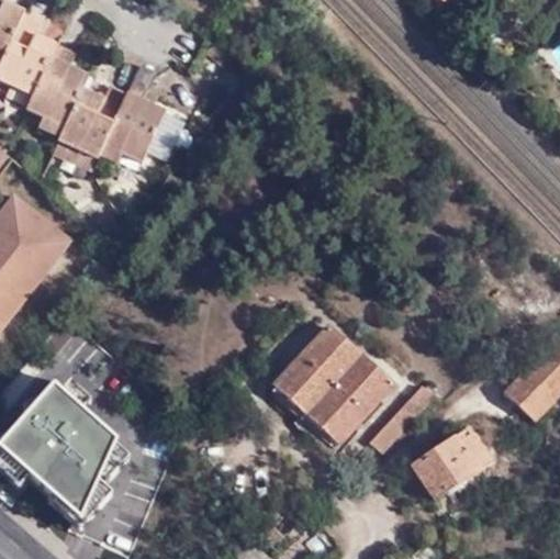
[(0,59),(22,10),(2,0),(0,0),(0,59)]
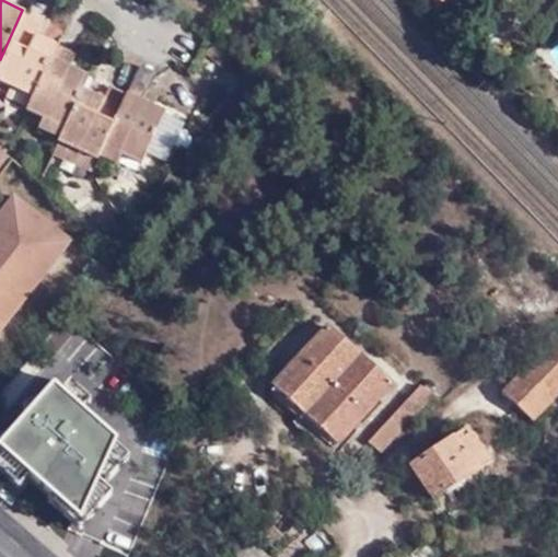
[(423,0),(422,1),(444,21),(453,11),(441,0),(423,0)]
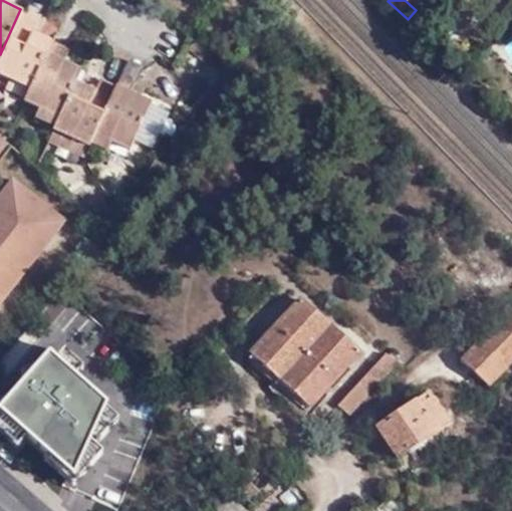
[(0,73),(28,88),(51,38),(35,30),(40,18),(20,9),(0,54),(0,73)]
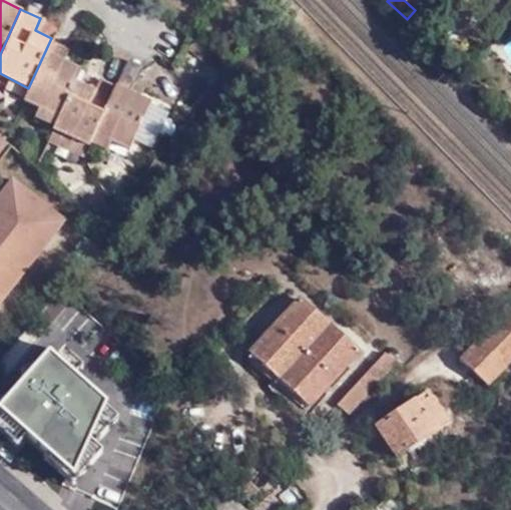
[(36,117),(53,126),(74,80),(74,79),(80,68),(64,60),(69,47),(51,38),(28,88),(23,99),(39,107),(36,117)]
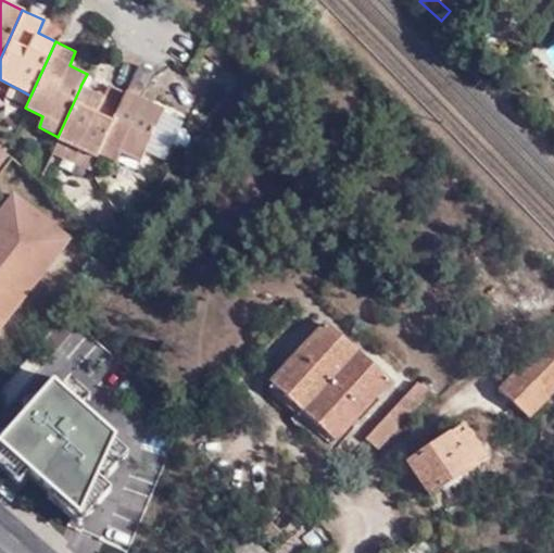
[(125,91),(147,102),(152,91),(129,82),(125,91)]
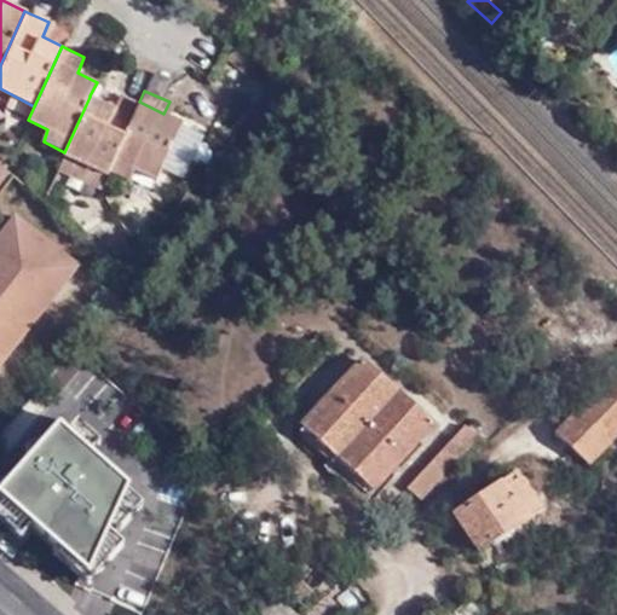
[(57,168),(96,186),(104,168),(134,100),(116,92),(110,106),(90,97),(64,152),(57,168)]
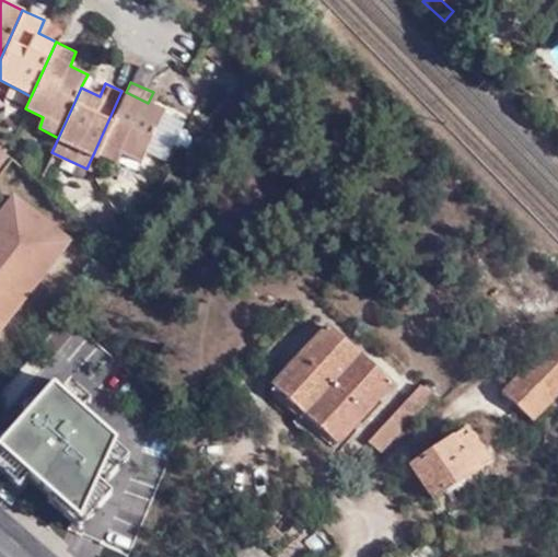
[(94,152),(96,154),(126,92),(121,91),(94,152)]
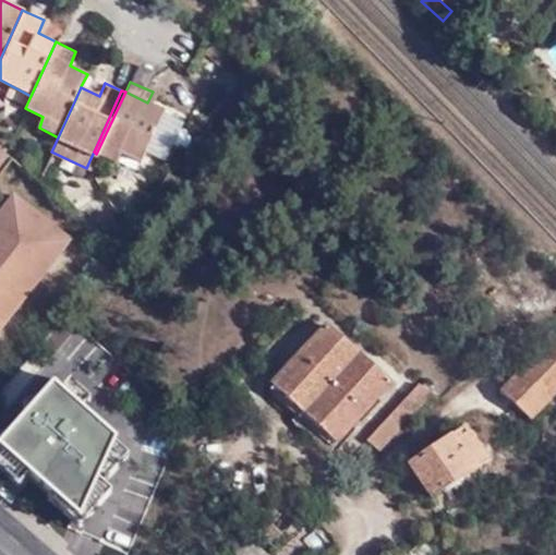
[(116,149),(136,159),(160,108),(147,103),(125,92),(96,154),(111,160),(116,149)]
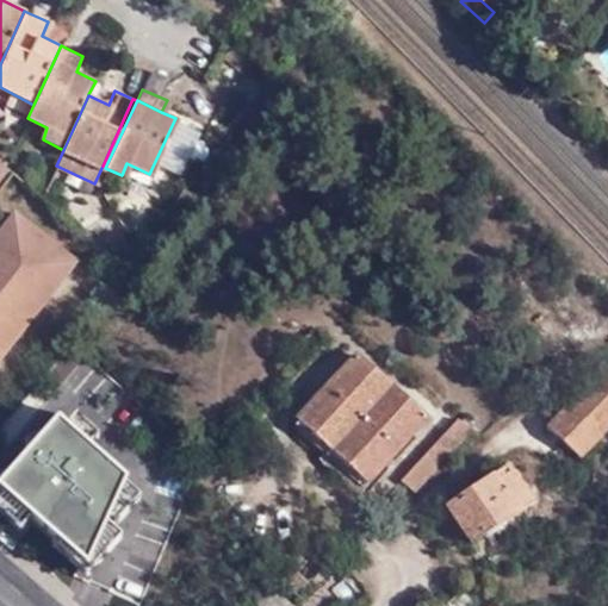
[(0,181),(10,169),(0,160),(0,181)]
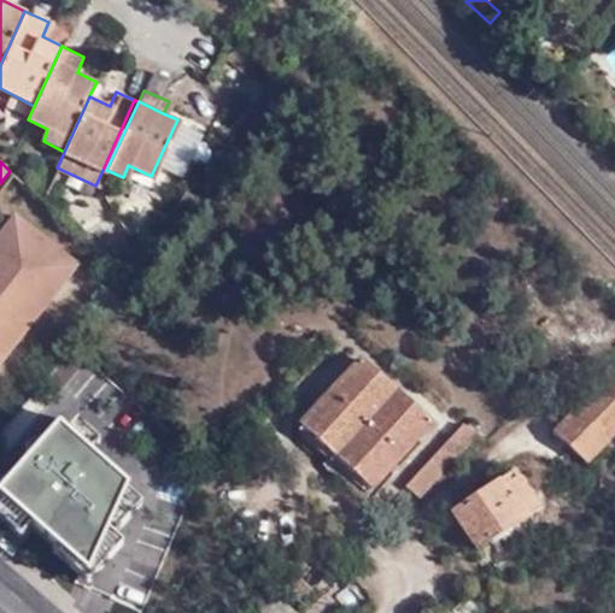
[(13,212),(0,228),(0,251),(24,219),(13,212)]
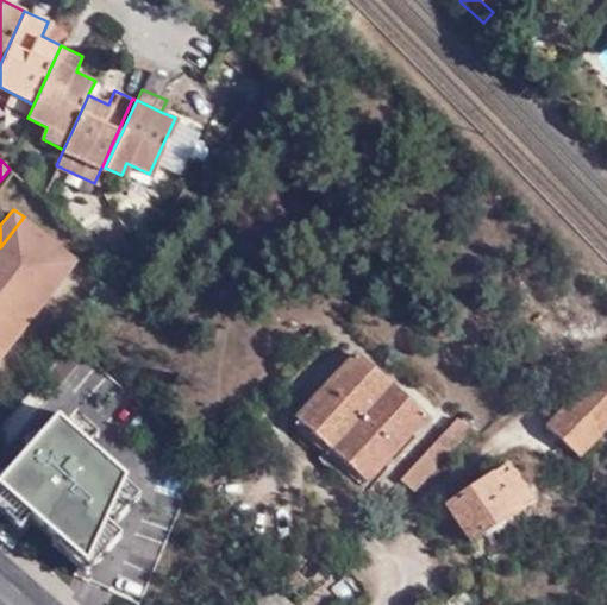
[(0,247),(0,351),(75,257),(24,216),(0,247)]
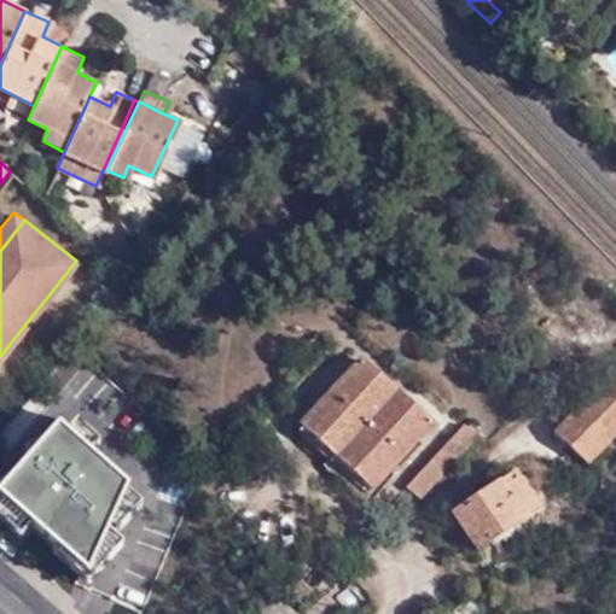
[(372,489),(434,421),(362,357),(303,425),(372,489)]
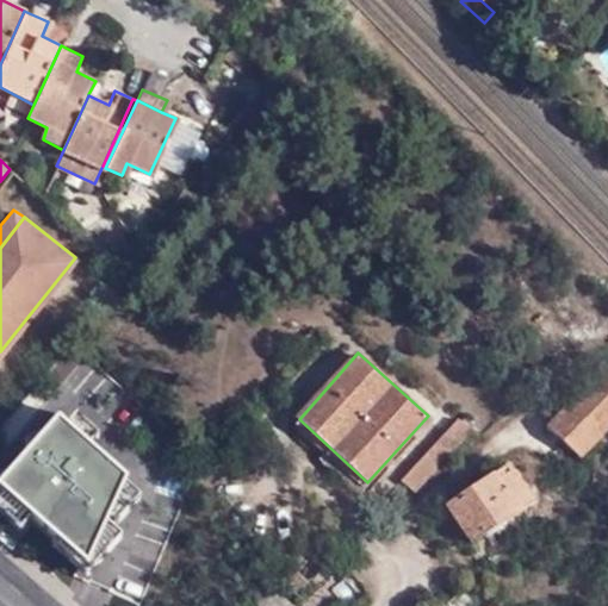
[(577,451),(607,420),(607,376),(600,369),(547,424),(577,451)]
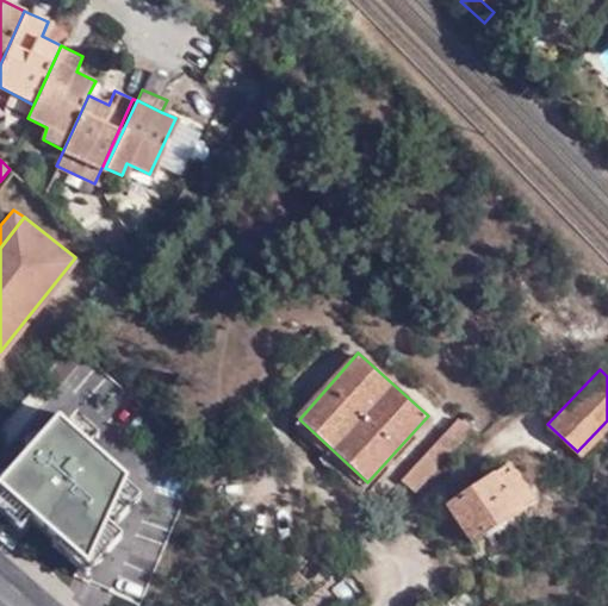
[(66,372),(35,406),(54,423),(85,388),(66,372)]
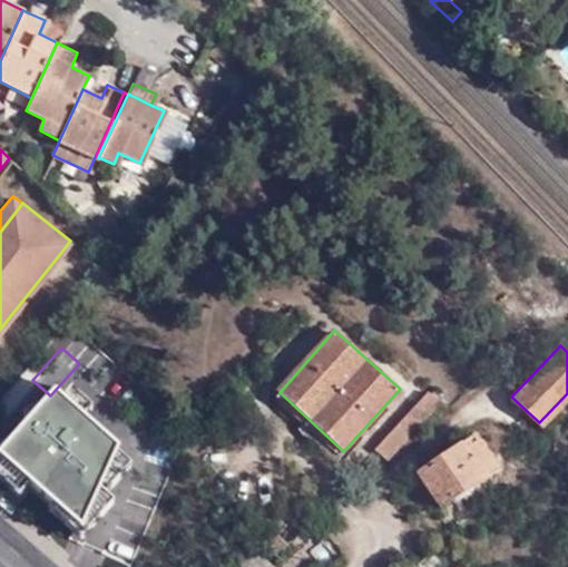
[(439,398),(429,389),(374,448),(387,459),(439,398)]
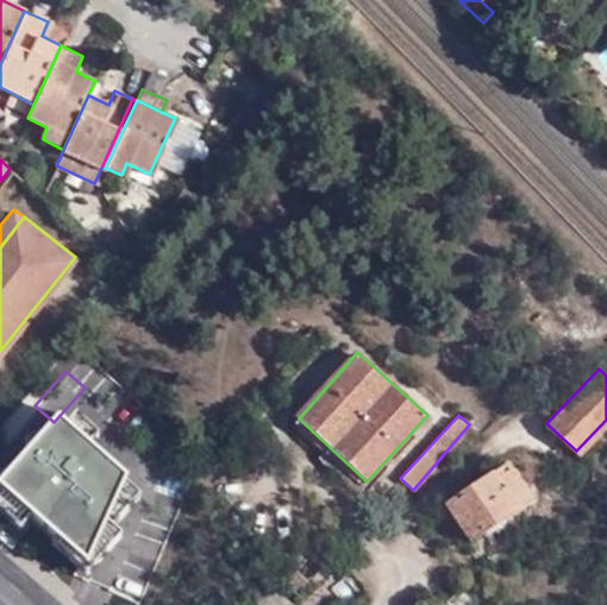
[(110,432),(35,516),(63,540),(137,457),(110,432)]
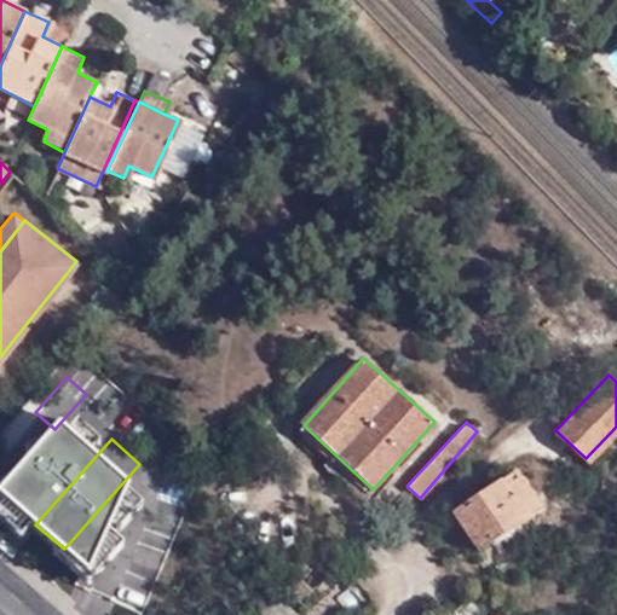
[(545,537),(575,516),(534,457),(453,514),(478,549),(483,545),(530,515),(545,537)]
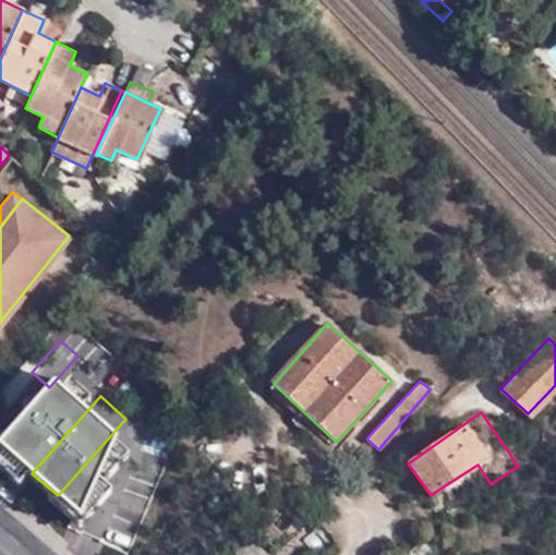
[(448,511),(491,484),(478,465),(435,492),(448,511)]
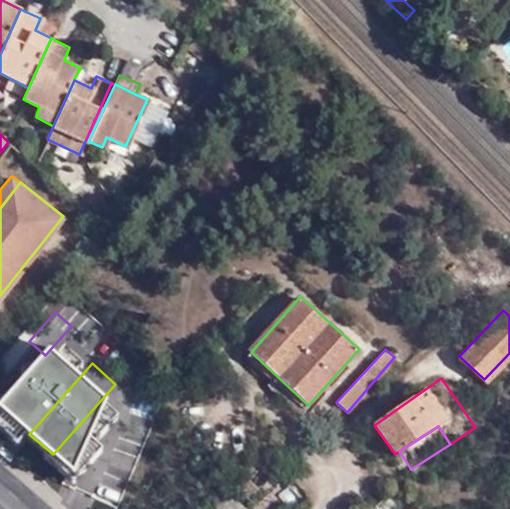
[(216,508),(248,508),(226,489),(212,505),(216,508)]
